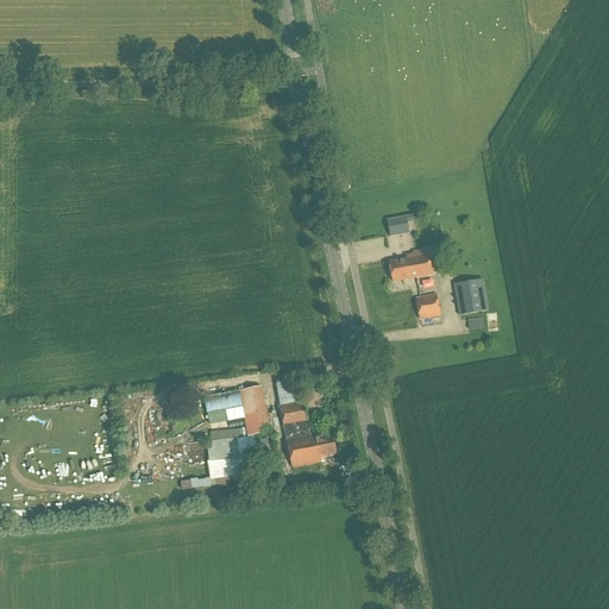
[(388,220),(390,237),(409,233),(408,224),(414,223),(413,215),(388,220)]
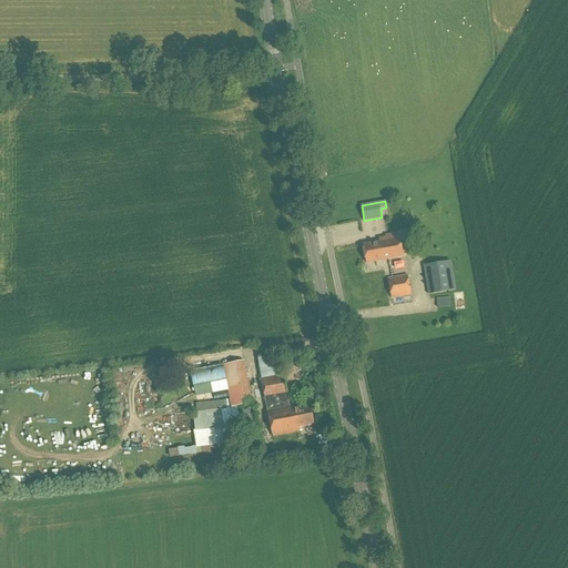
[(363,245),(366,263),(405,256),(401,233),(385,235),(386,241),(363,245)]
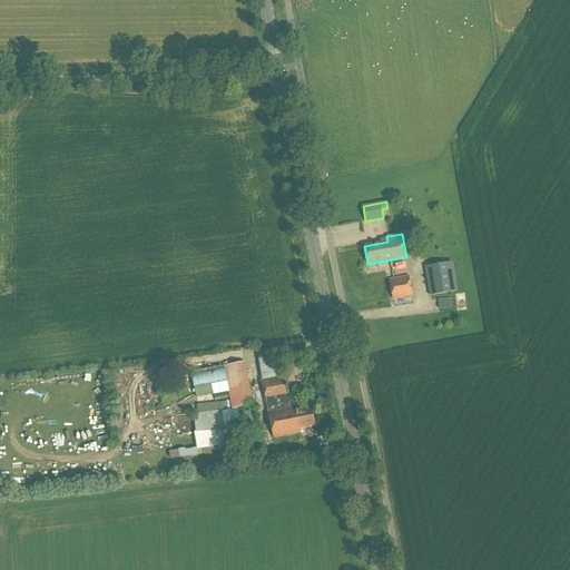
[(424,267),(429,297),(457,292),(452,262),(424,267)]
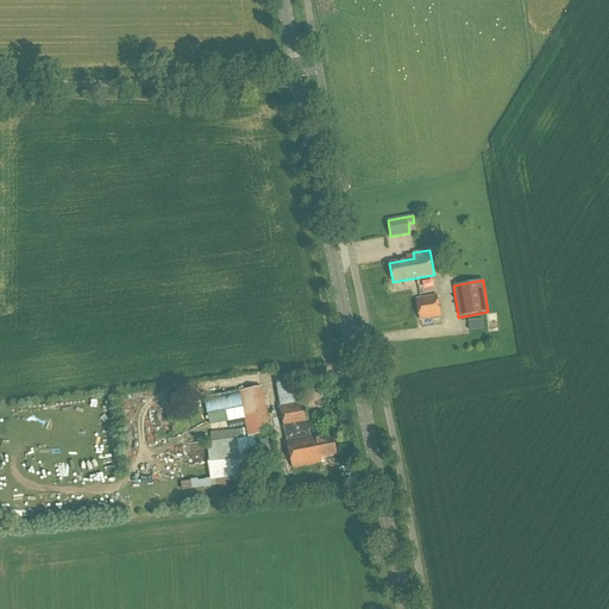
[(416,299),(420,320),(441,316),(437,295),(416,299)]
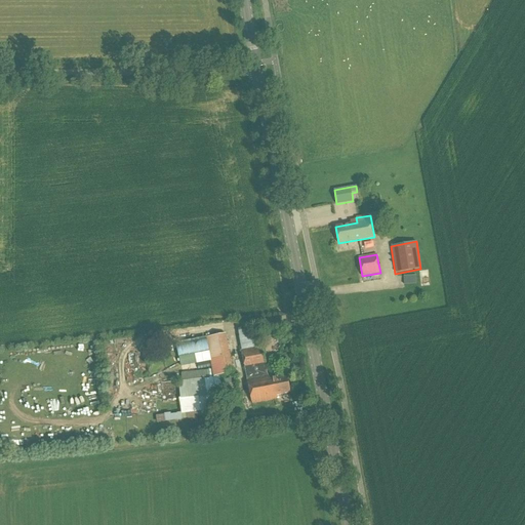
[(416,275),(404,276),(404,285),(416,284),(416,275)]
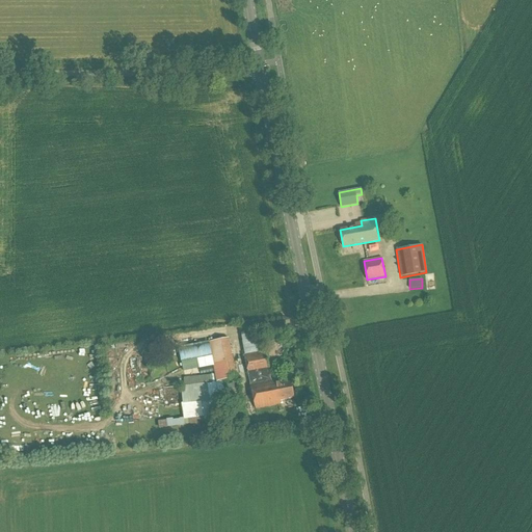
[(247,352),(259,349),(253,328),(242,331),(247,352)]
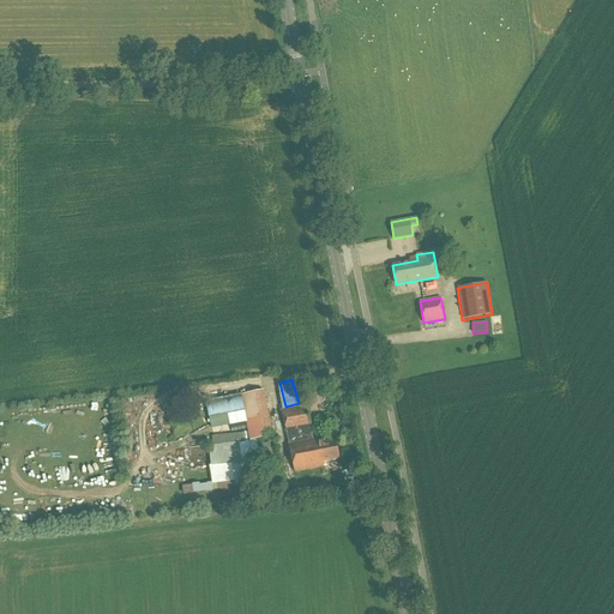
[(240,395),(247,432),(248,441),(272,437),(264,390),(240,395)]
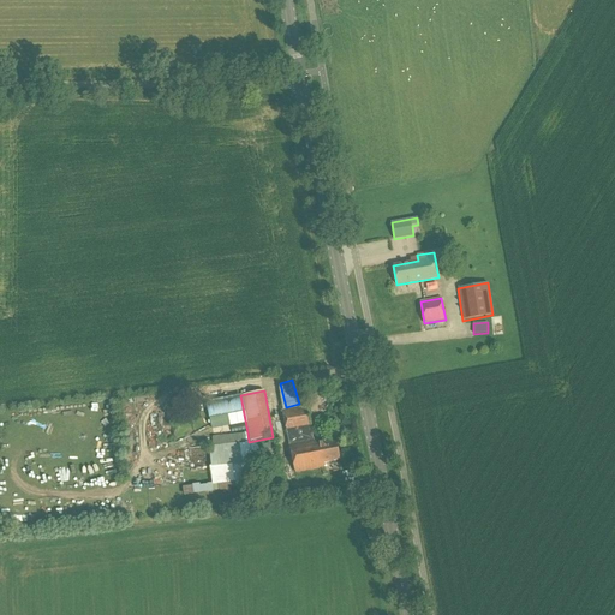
[(173,404),(174,416),(204,411),(203,405),(184,408),(183,401),(173,404)]
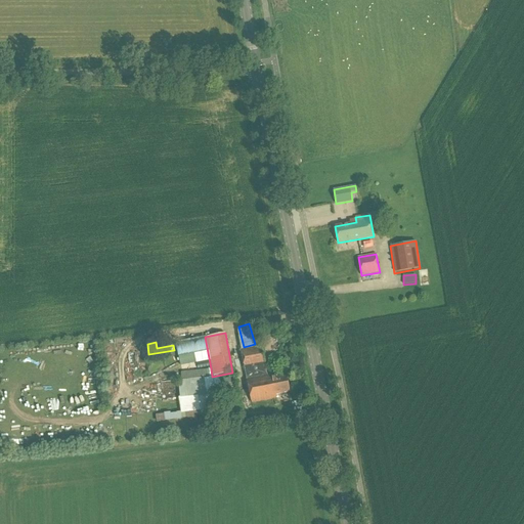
[(247,379),(252,403),(276,398),(276,395),(290,392),(287,375),(272,377),(272,374),(266,375),(265,364),(261,346),(241,350),(247,379)]
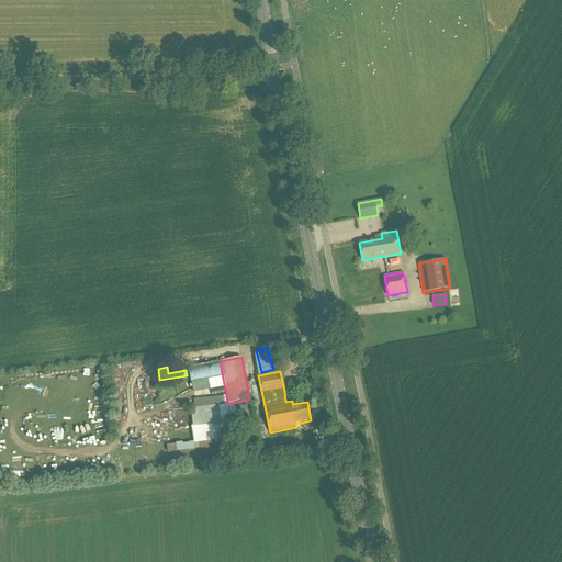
[(167,445),(168,452),(194,448),(229,444),(228,431),(226,433),(225,423),(232,423),(232,427),(240,426),(238,413),(229,415),(228,405),(227,405),(225,395),(194,400),(195,408),(190,408),(194,441),(189,442),(183,444),(182,441),(176,442),(176,444),(167,445)]
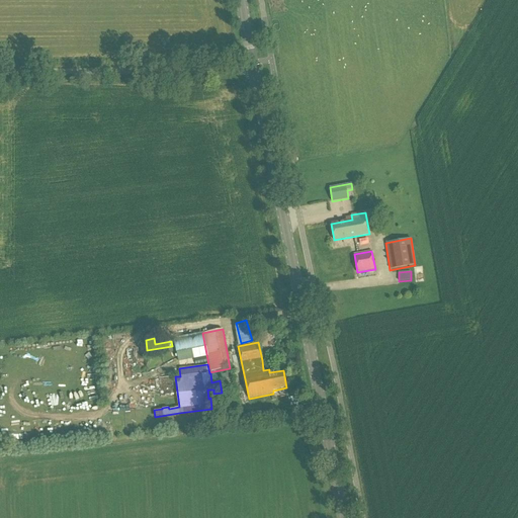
[(223,393),(224,400),(235,398),(233,391),(223,393)]
